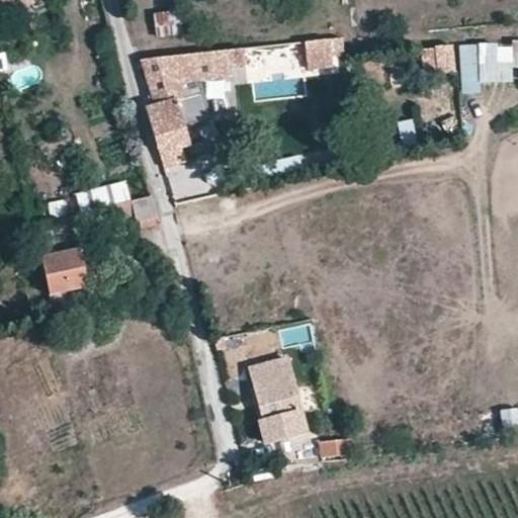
[(0,0),(0,9),(34,1),(34,0),(0,0)]
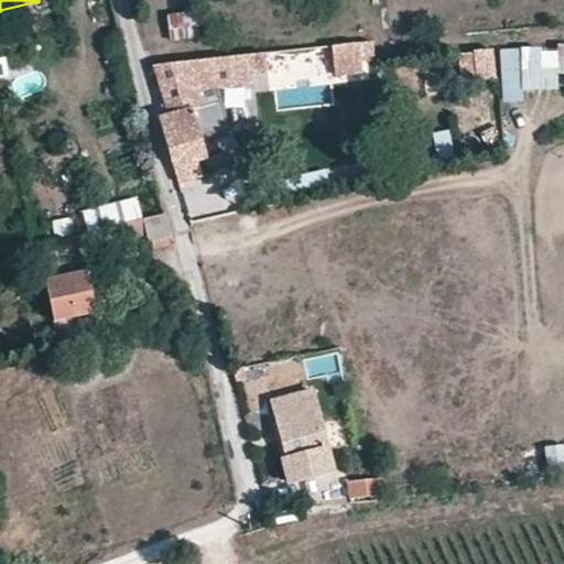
[(191,11),(166,17),(173,43),(196,38),(191,11)]
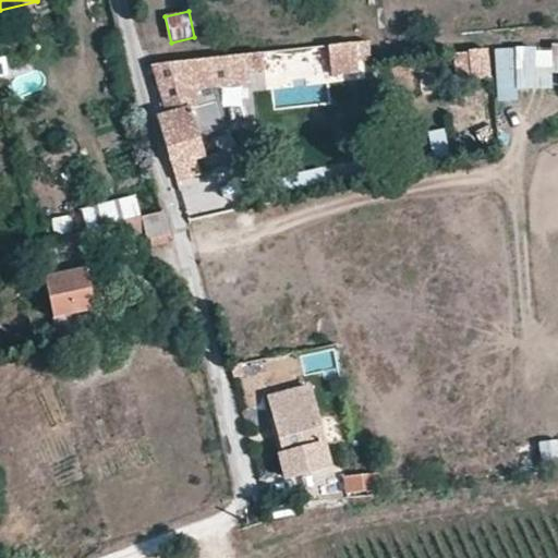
[(340,69),(355,68),(353,44),(337,45),(338,58),(340,69)]
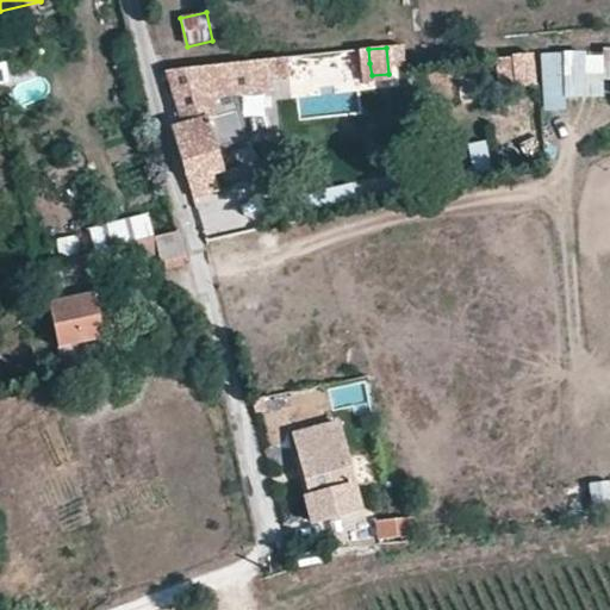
[(255,60),(255,73),(369,63),(368,49),(255,60)]
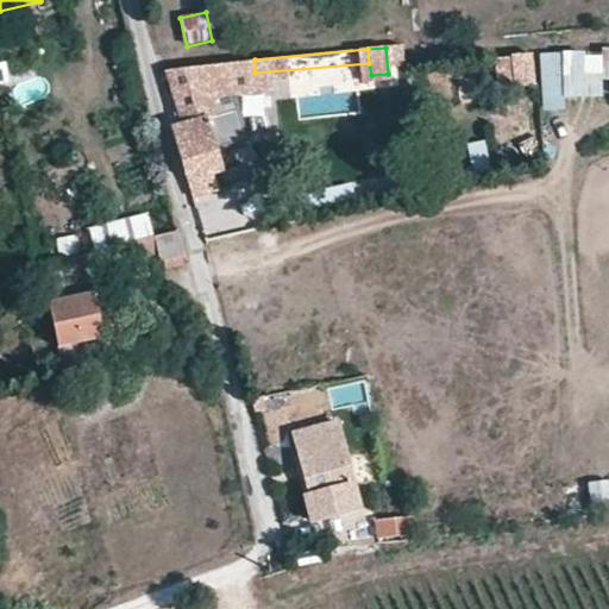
[(608,81),(608,51),(541,54),(542,112),(566,111),(566,99),(606,98),(606,81),(608,81)]
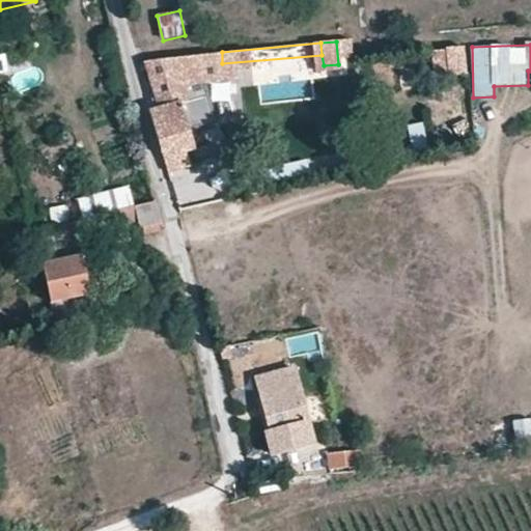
[(432,50),(435,77),(468,75),(467,48),(432,50)]
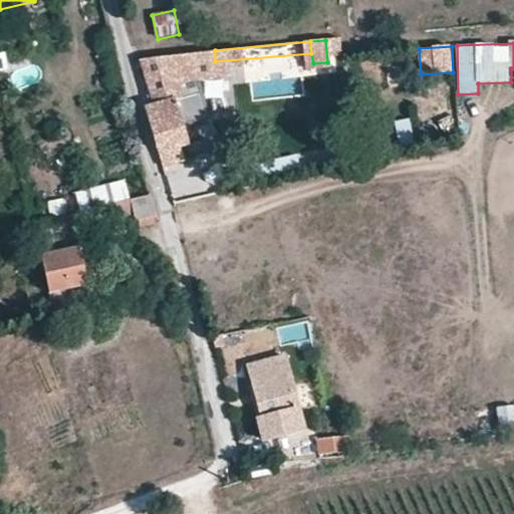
[(215,50),(140,59),(155,106),(145,108),(158,153),(187,144),(177,106),(182,105),(176,80),(216,73),(215,61),(215,50)]
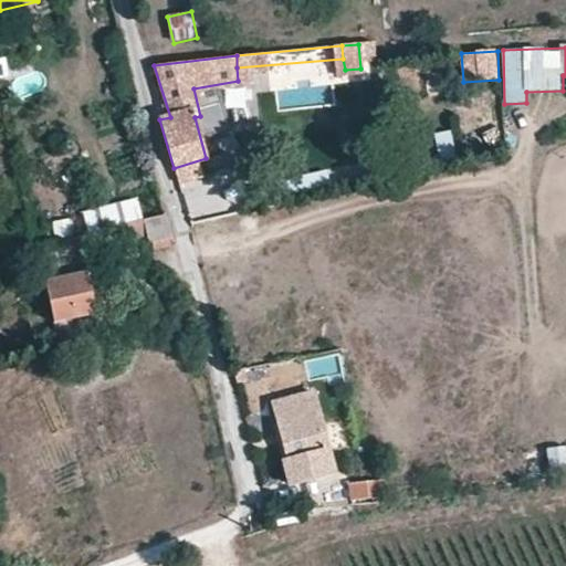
[(174,168),(179,184),(210,176),(206,158),(174,168)]
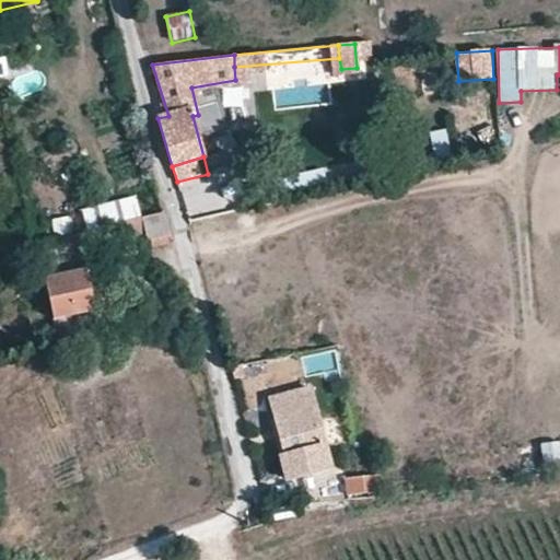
[(119,199),(123,220),(141,217),(138,196),(119,199)]
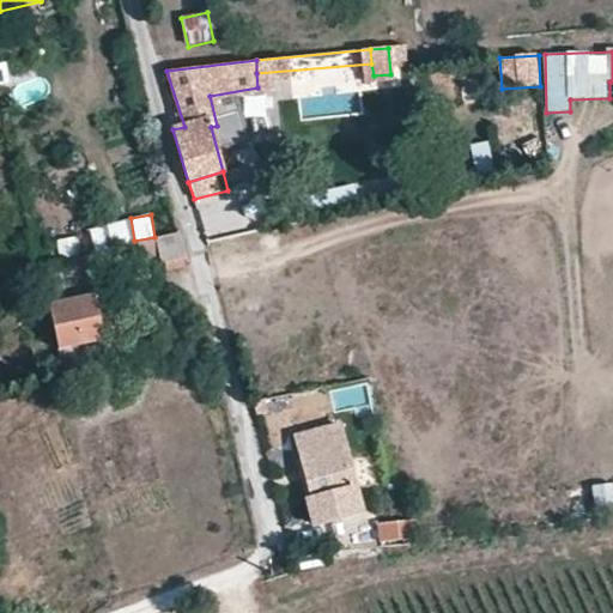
[(98,267),(99,271),(158,258),(159,263),(164,263),(165,271),(184,266),(187,260),(183,237),(177,234),(99,250),(97,253),(77,258),(80,272),(98,267)]
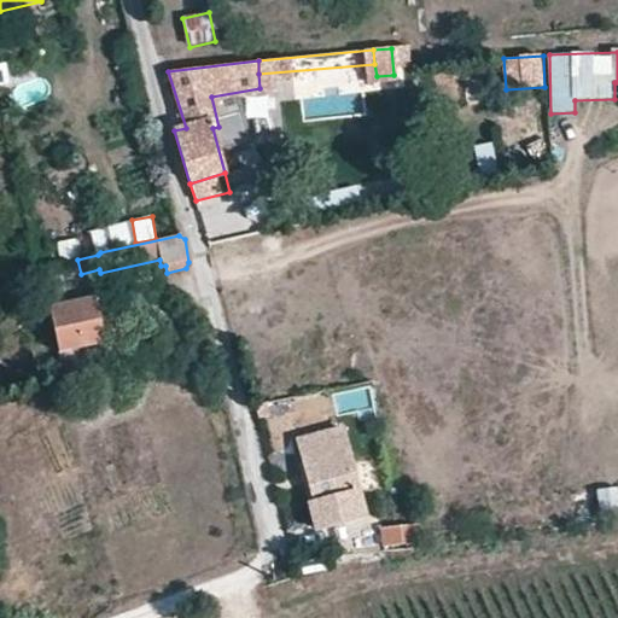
[(46,287),(59,353),(104,342),(94,297),(68,303),(63,287),(58,264),(57,262),(39,268),(42,286),(46,287)]
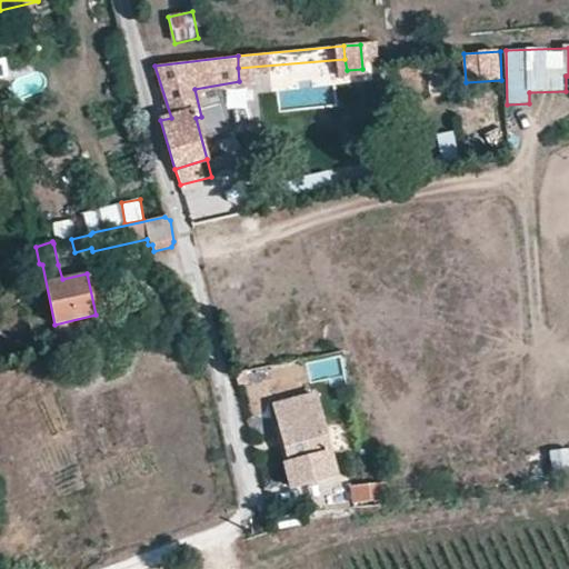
[(87,273),(83,258),(58,265),(62,279),(87,273)]
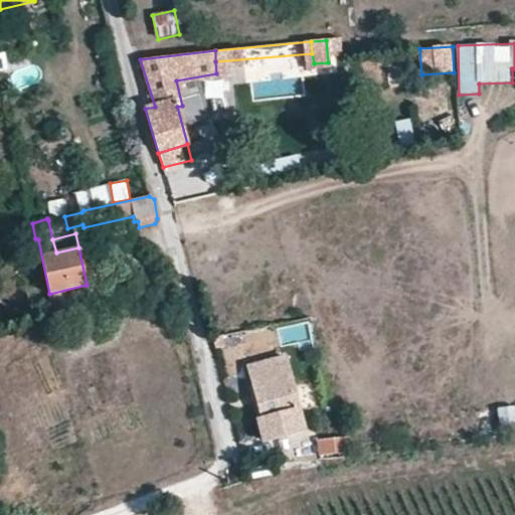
[(90,301),(87,285),(49,294),(52,309),(64,307),(90,301)]
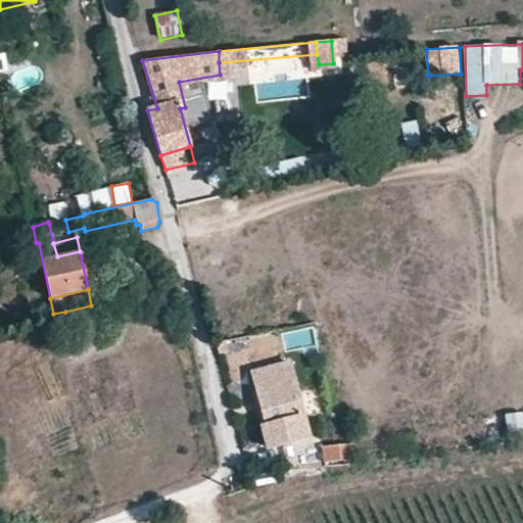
[(253,374),(258,391),(264,409),(257,410),(266,443),(295,436),(293,422),(303,419),(289,365),(253,374)]
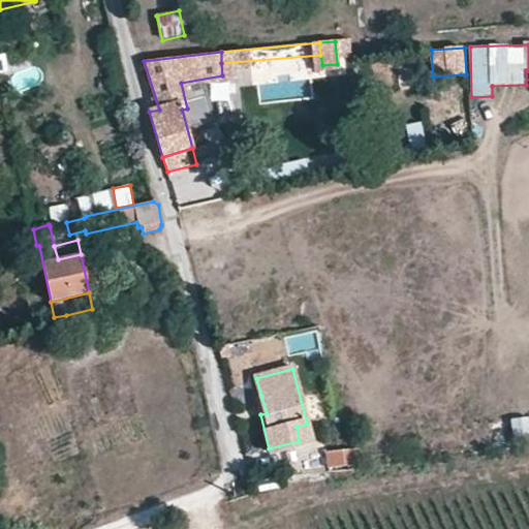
[(260,414),(267,413),(261,396),(256,398),(260,414)]
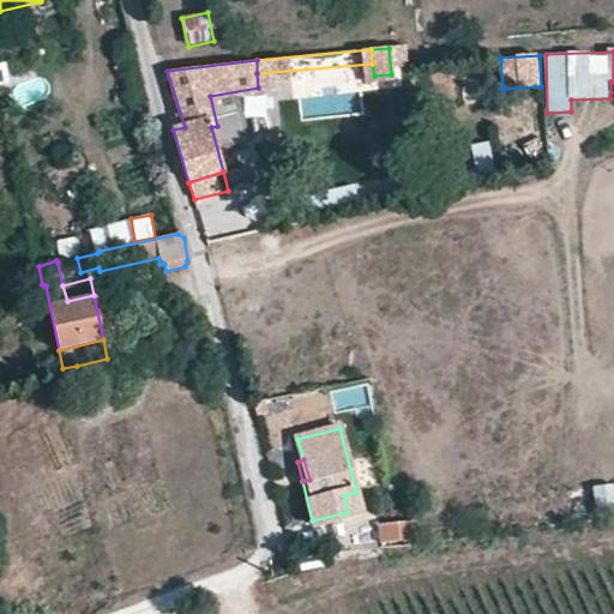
[(613,512),(613,486),(594,486),(594,513),(613,512)]
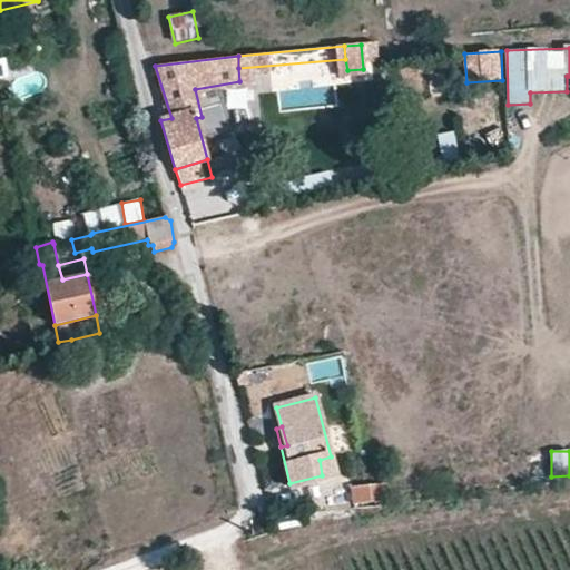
[(386,485),(353,485),(353,503),(386,503),(386,485)]
